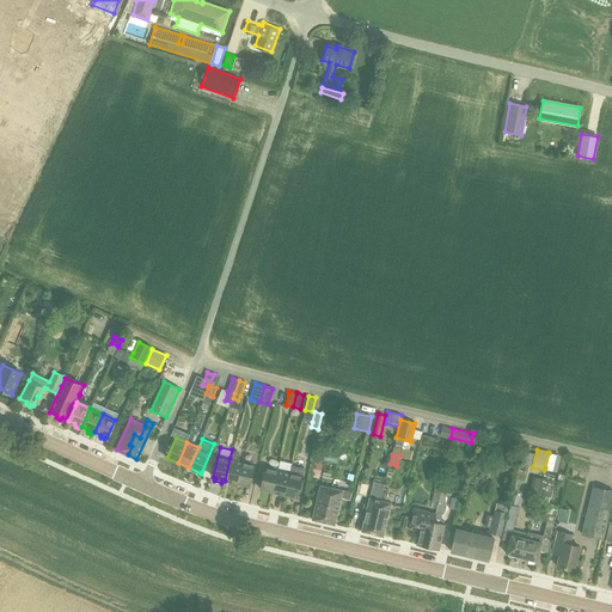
[(230,458),(225,481),(237,483),(242,461),(230,458)]
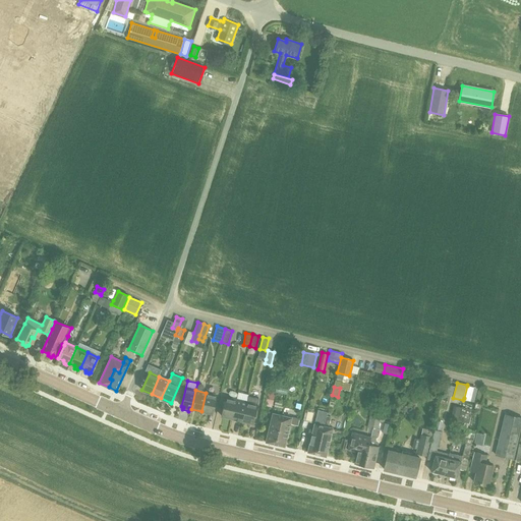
[(272,406),(275,394),(267,392),(265,404),(272,406)]
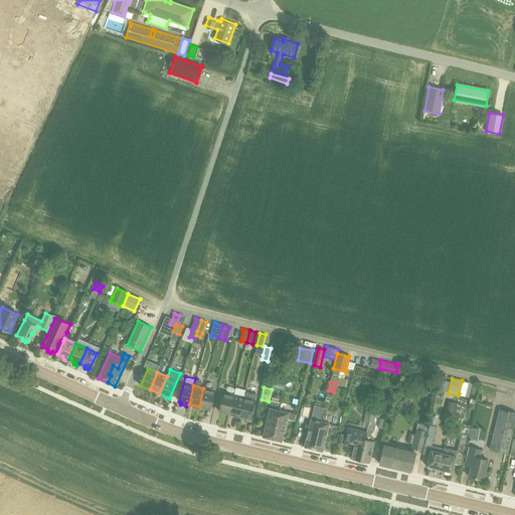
[(203,388),(199,406),(209,408),(214,390),(203,388)]
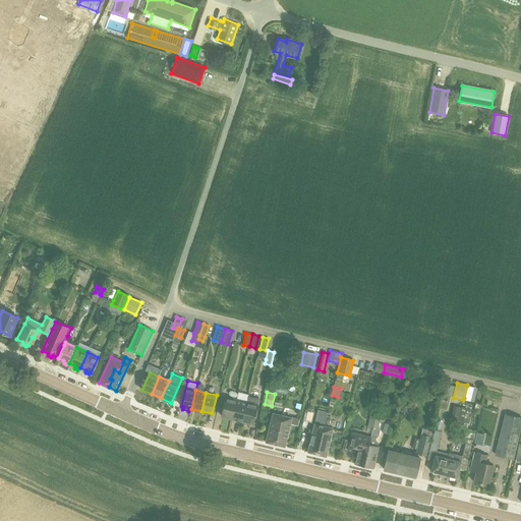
[(247,402),(242,420),(253,423),(259,399),(248,396),(247,402)]
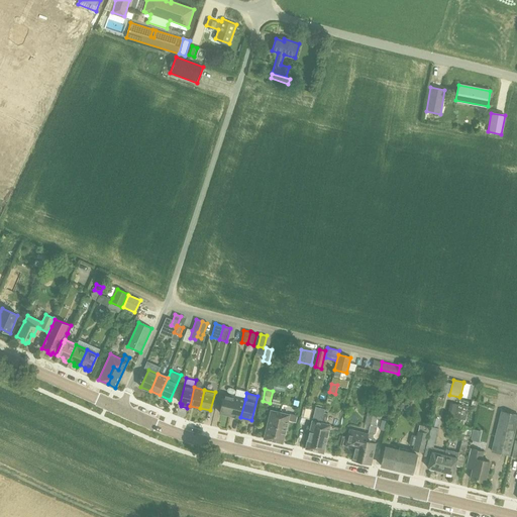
[(219,412),(230,415),(234,397),(224,394),(219,412)]
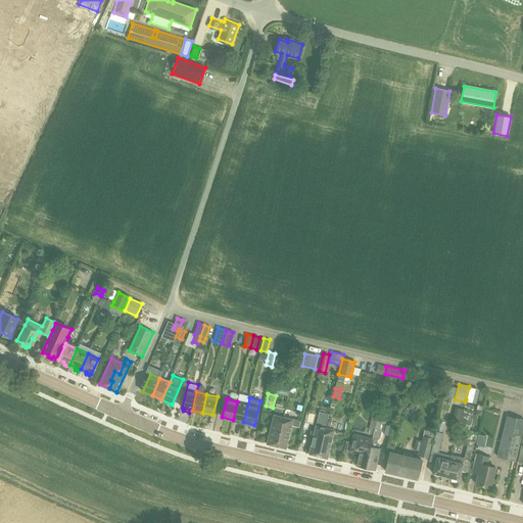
[(237,401),(233,420),(243,422),(248,403),(237,401)]
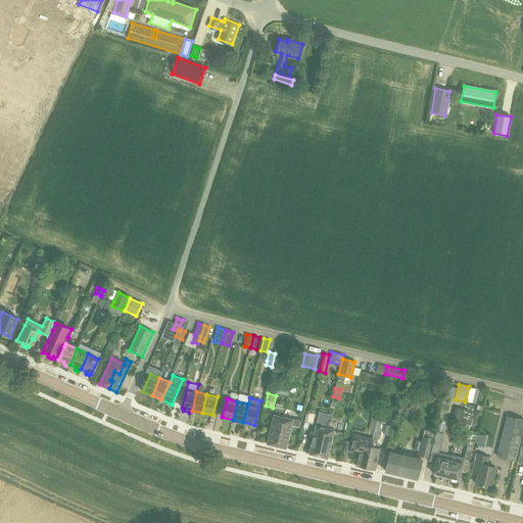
[(455,407),(453,416),(461,418),(463,409),(455,407)]
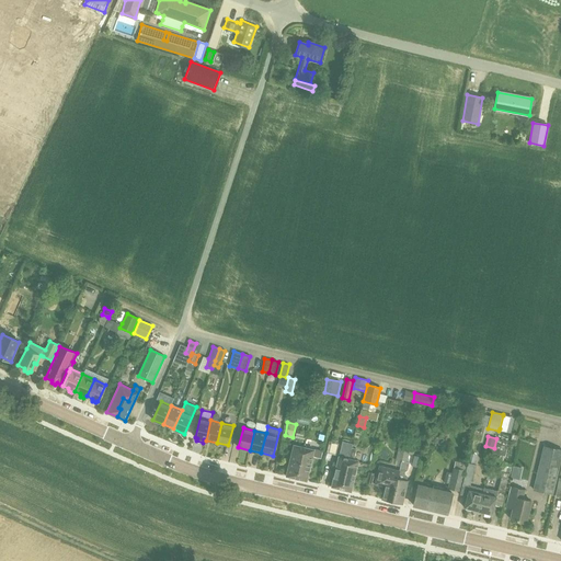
[(492,459),(503,462),(508,442),(497,438),(492,459)]
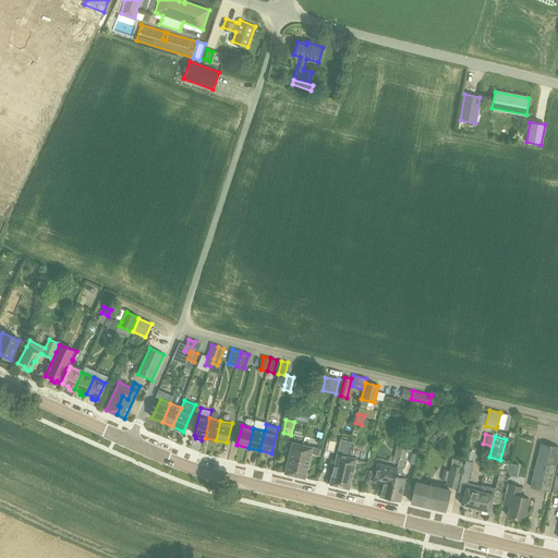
[(393,458),(399,459),(405,461),(408,451),(412,452),(414,441),(398,438),(393,458)]
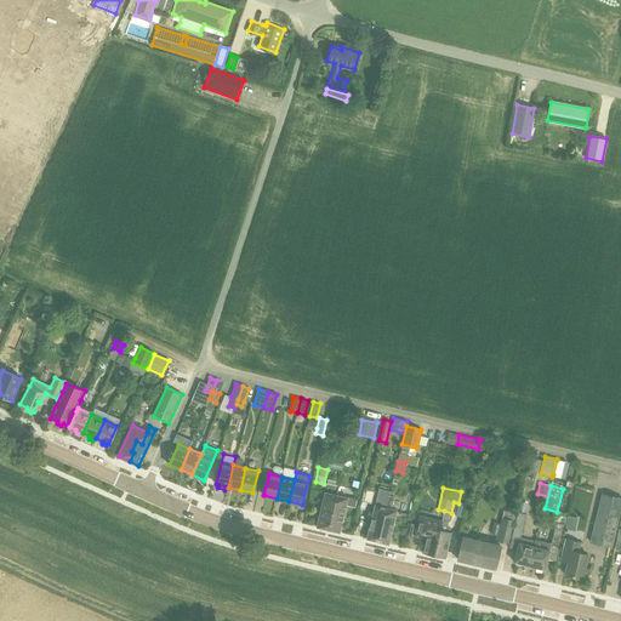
[(368,517),(372,518),(368,539),(377,541),(389,491),(379,489),(374,512),(369,511),(368,517)]
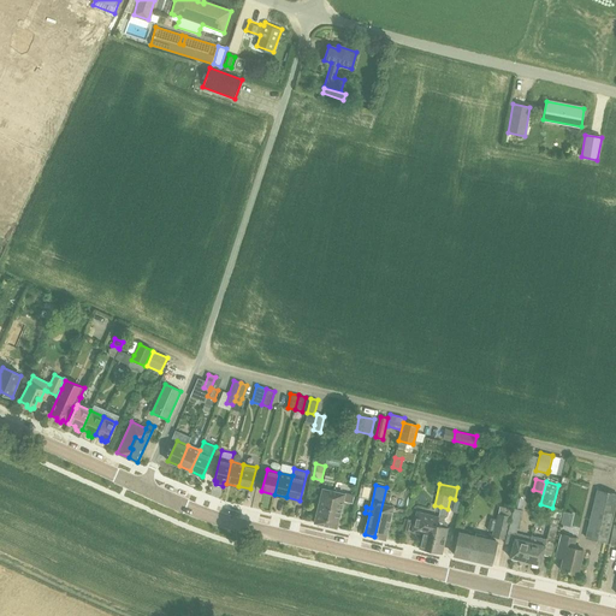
[(386,487),(374,537),(385,539),(394,507),(389,505),(391,493),(386,492),(388,487),(386,487)]
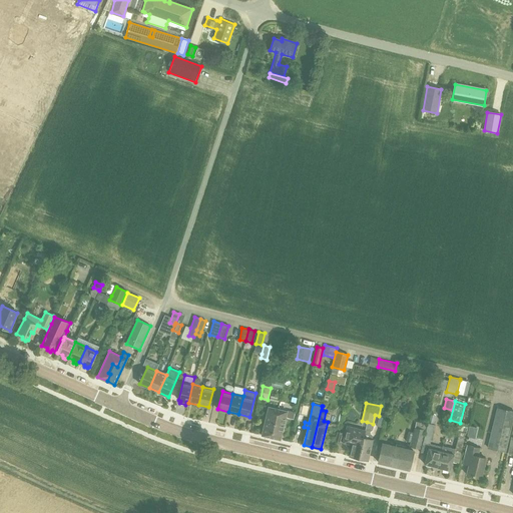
[(263,435),(272,438),(278,409),(269,407),(263,435)]
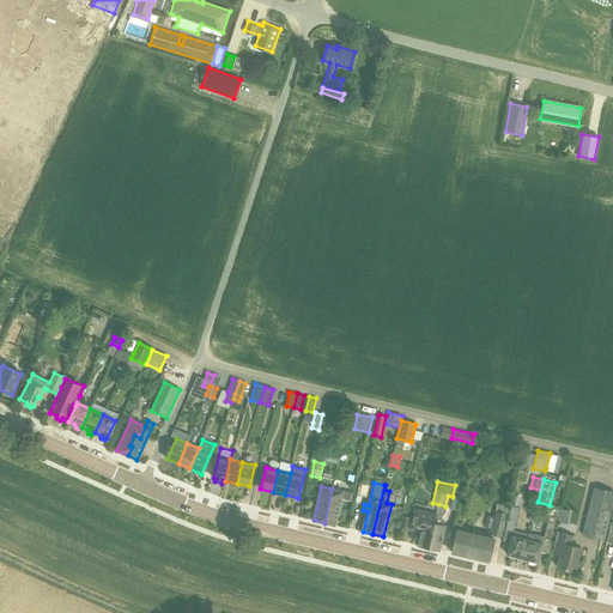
[(605,540),(612,504),(612,491),(594,487),(582,535),(605,540)]
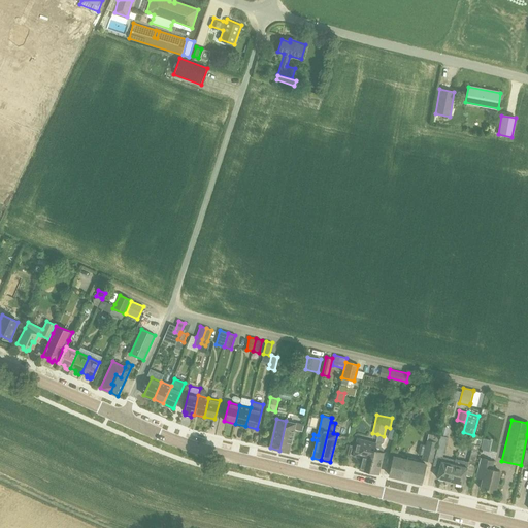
[(286,421),(279,451),(288,453),(294,429),(302,431),(304,424),(296,422),(295,424),(286,421)]
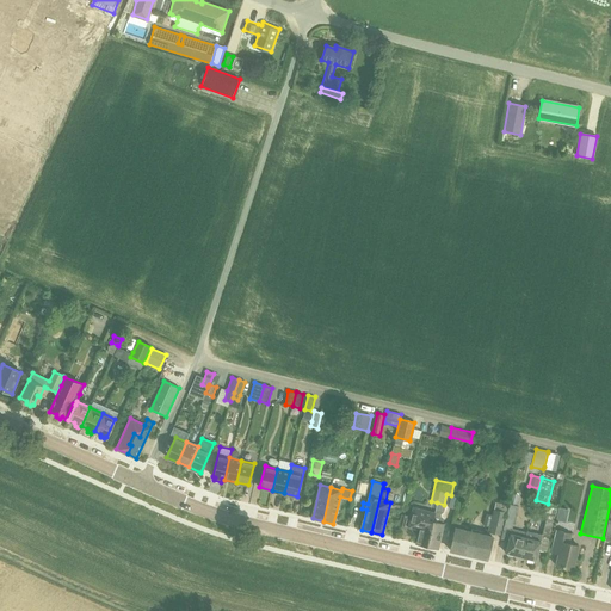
[(433,522),(427,547),(438,549),(444,524),(443,524),(444,519),(443,518),(440,517),(440,513),(442,513),(444,512),(445,505),(444,505),(437,503),(434,513),(436,513),(433,522)]
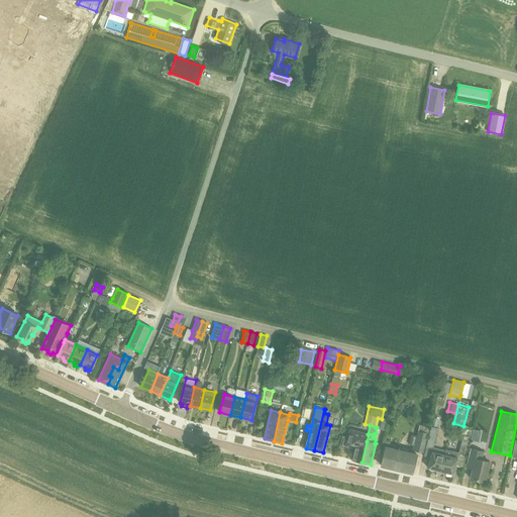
[(431,426),(424,456),(431,457),(433,447),(438,428),(431,426)]
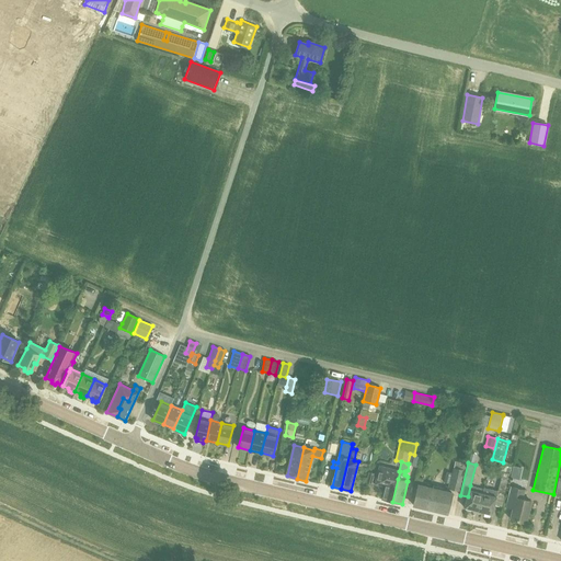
[(504,465),(503,471),(497,492),(505,494),(511,473),(512,467),(504,465)]
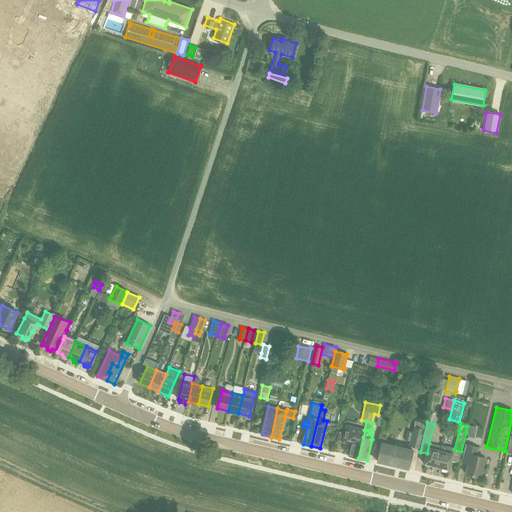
[(349,455),(358,458),(363,437),(365,430),(364,430),(347,426),(343,441),(352,443),(349,455)]
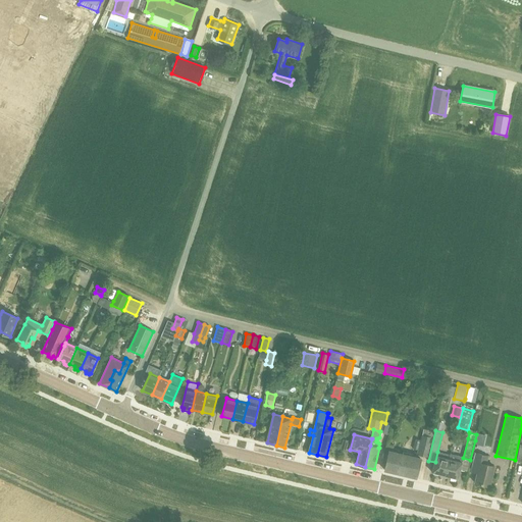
[(413,449),(418,450),(417,455),(428,458),(433,437),(422,434),(420,440),(415,438),(413,449)]
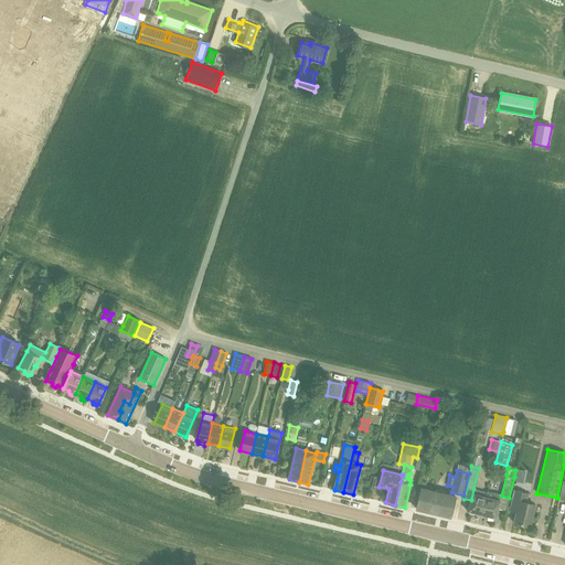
[(456,497),(422,488),(417,509),(450,516),(456,497)]
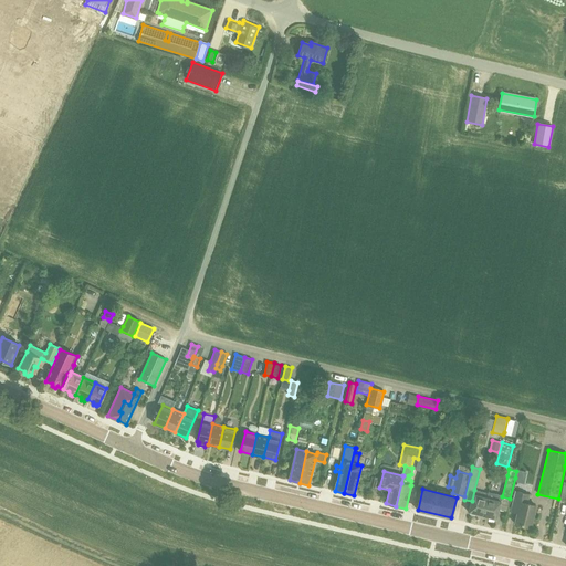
[(474,490),(472,501),(469,512),(483,515),(488,499),(486,498),(488,493),(474,490)]
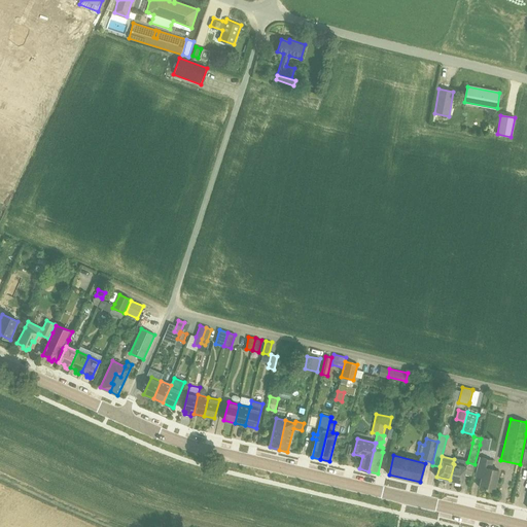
[(492,460),(481,458),(478,471),(484,472),(480,488),(487,489),(487,488),(494,490),(499,470),(490,468),(492,460)]
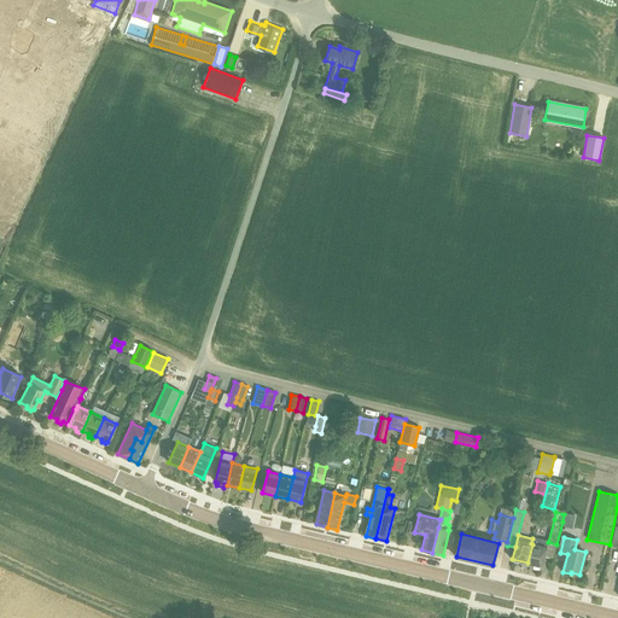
[(532,544),(528,563),(542,566),(547,548),(546,547),(547,542),(542,541),(541,546),(532,544)]
